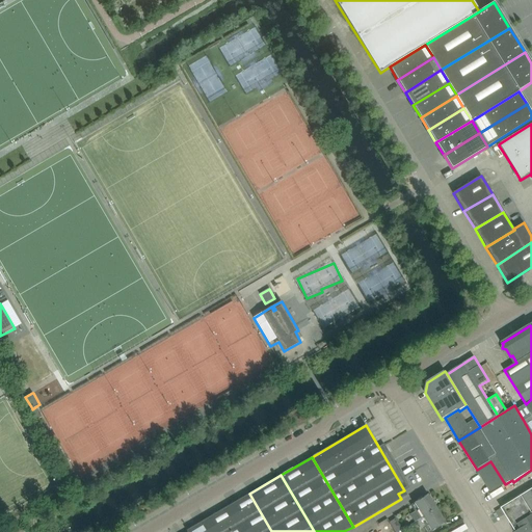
[(531,489),(529,491),(531,495),(531,496),(524,501),(521,497),(502,508),(502,509),(497,511),(500,515),(504,512),(515,531),(531,523),(531,489)]
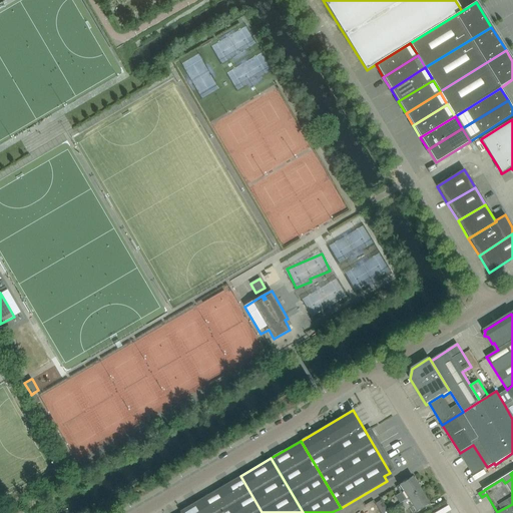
[(512,478),(512,477),(510,474),(502,479),(505,483),(512,478)]
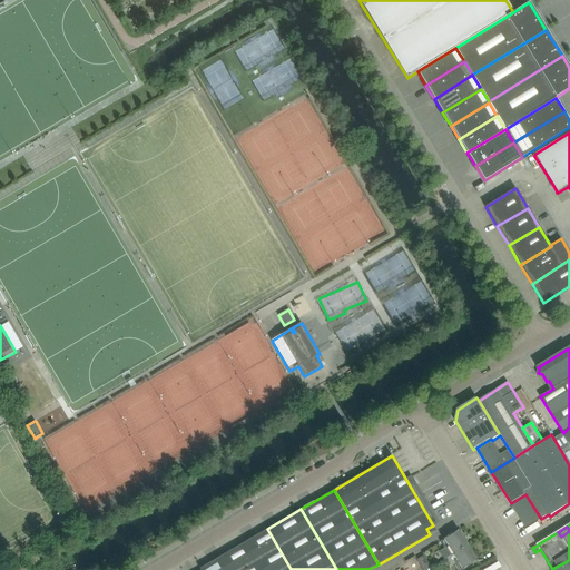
[(234,549),(245,569),(291,569),(267,529),(234,549)]
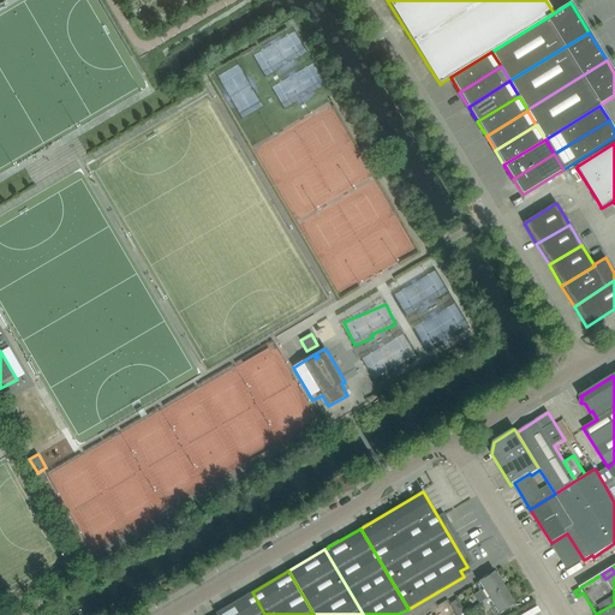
[(475,584),(485,601),(505,587),(495,572),(475,584)]
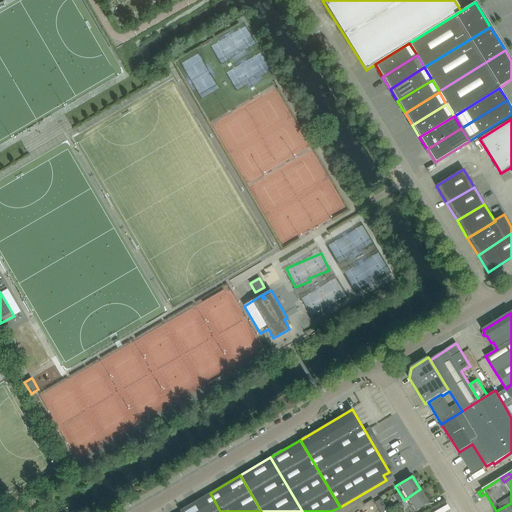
[(411,511),(414,511),(429,503),(420,489),(404,500),(411,511)]
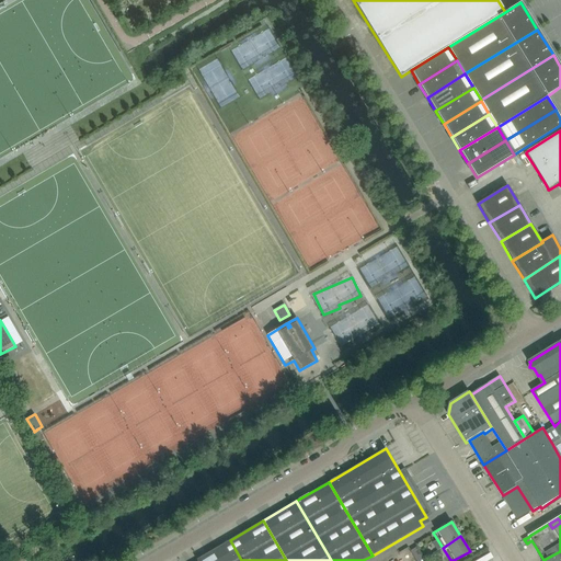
[(241,560),(230,540),(196,560),(197,560),(241,560)]
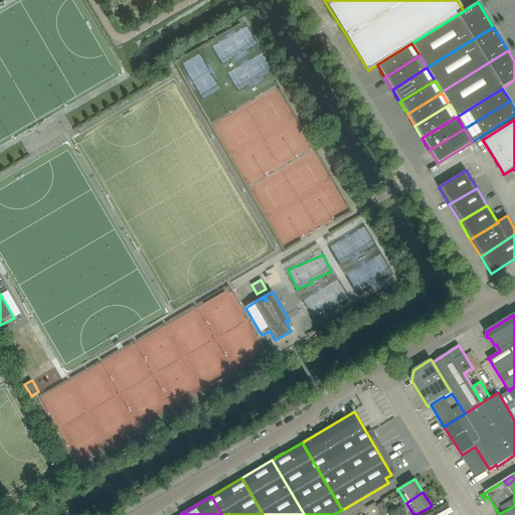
[(383,502),(377,506),(381,514),(386,514),(389,513),(383,502)]
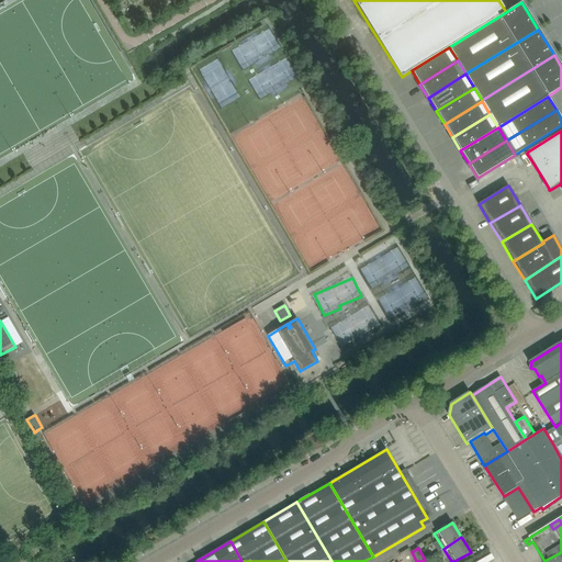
[(544,561),(546,561),(544,561),(561,561),(561,552),(546,561),(544,561)]
